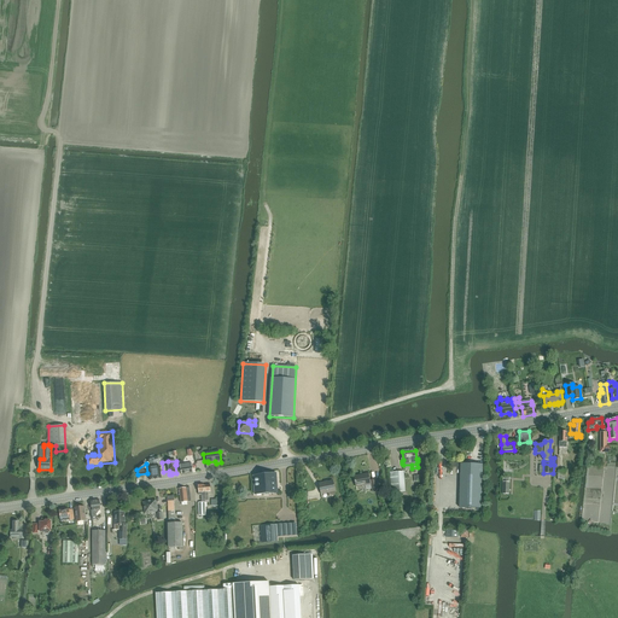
[(588,464),(583,513),(596,518),(600,519),(601,514),(604,516),(616,517),(606,513),(601,512),(602,506),(593,505),(594,503),(594,496),(598,489),(602,489),(604,478),(608,478),(605,477),(606,465),(588,464)]
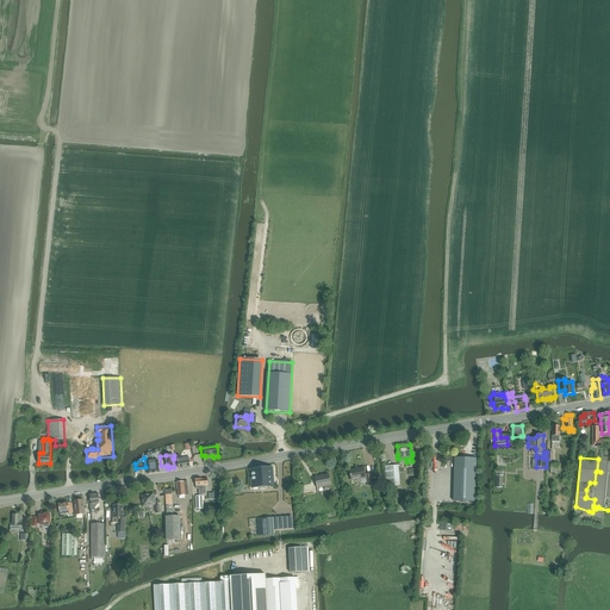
[(180,468),(191,466),(190,459),(179,460),(180,468)]
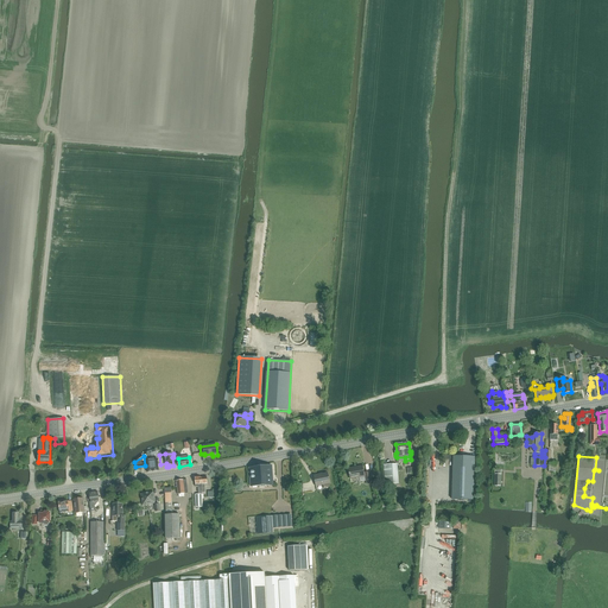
[(453,457),(451,500),(473,500),(474,457),(453,457)]
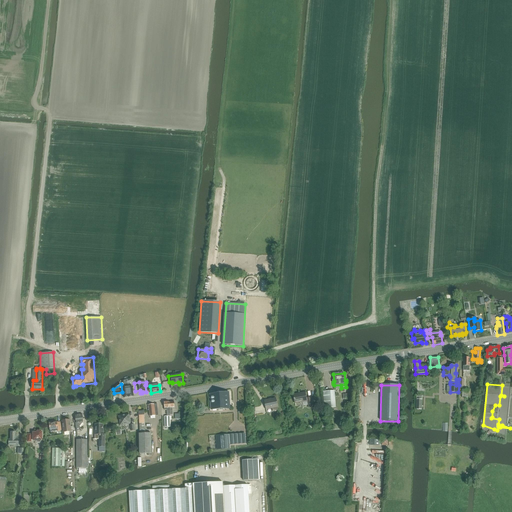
[(124,397),(134,396),(132,387),(123,388),(124,397)]
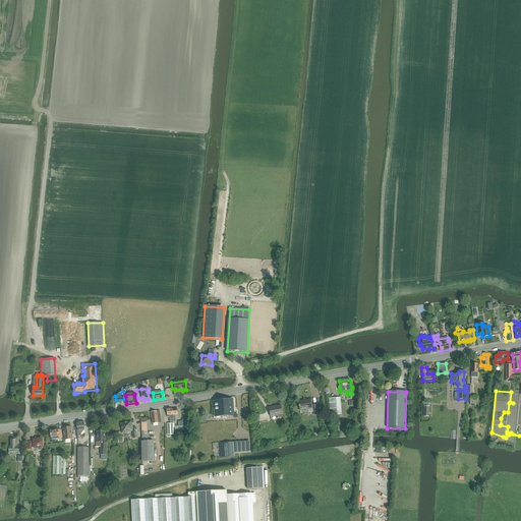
[(331,415),(340,414),(339,398),(329,399),(331,415)]
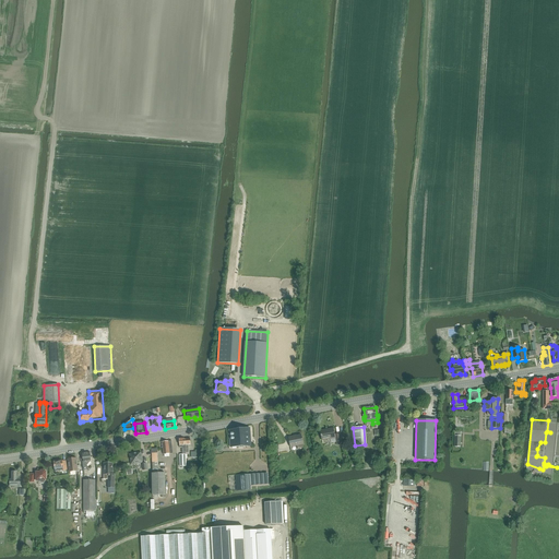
[(250,428),(229,431),(230,448),(250,447),(251,447),(250,428)]
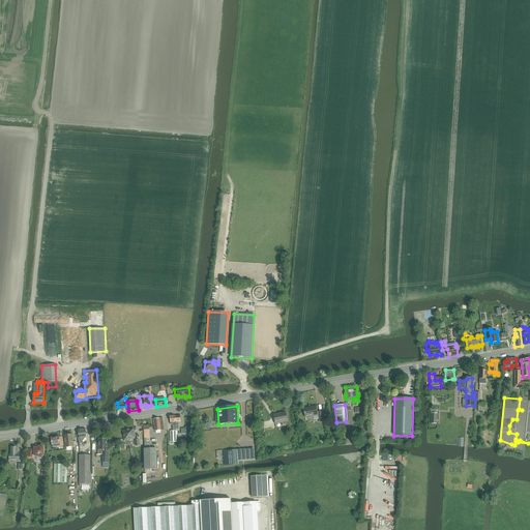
[(320,421),(323,420),(322,412),(317,412),(316,407),(304,409),(305,417),(319,415),(320,421)]
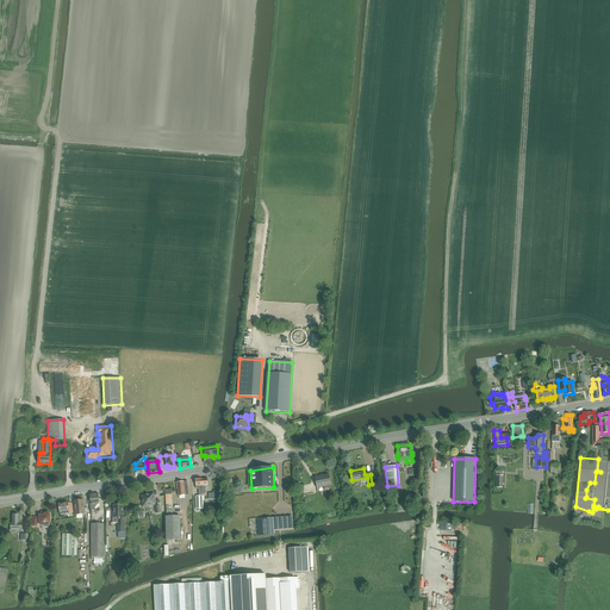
[(325,490),(331,489),(330,485),(331,485),(329,475),(316,478),(317,489),(325,486),(325,490)]
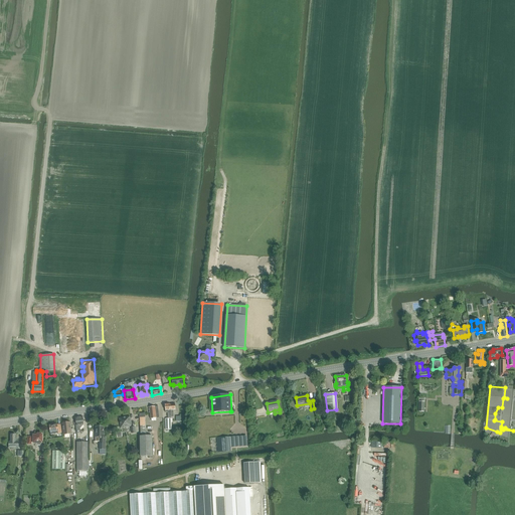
[(160,417),(158,406),(150,407),(151,418),(160,417)]
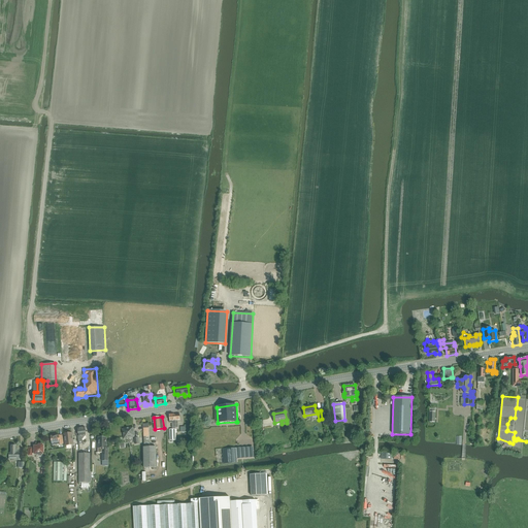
[(124,438),(135,437),(133,427),(123,428),(124,438)]
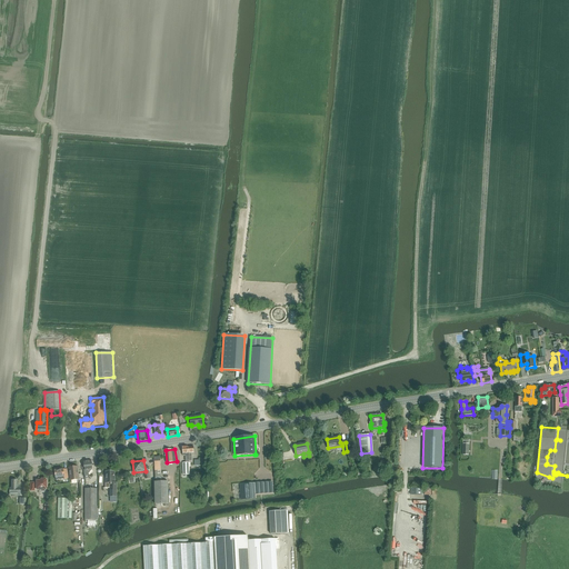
[(78,467),(69,468),(71,480),(79,479),(78,467)]
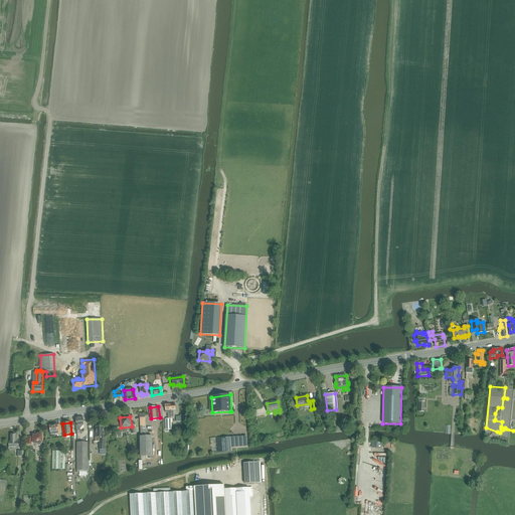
[(51,425),(50,425),(51,434),(62,433),(60,424),(54,424),(51,424),(51,425)]
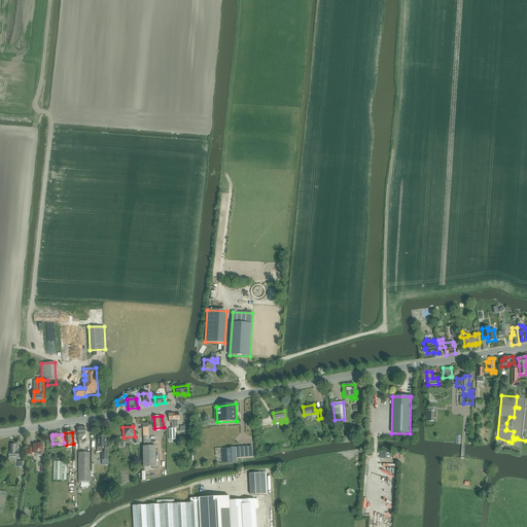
[(99,436),(99,447),(99,451),(102,451),(102,460),(108,460),(108,447),(106,447),(106,436),(99,436)]
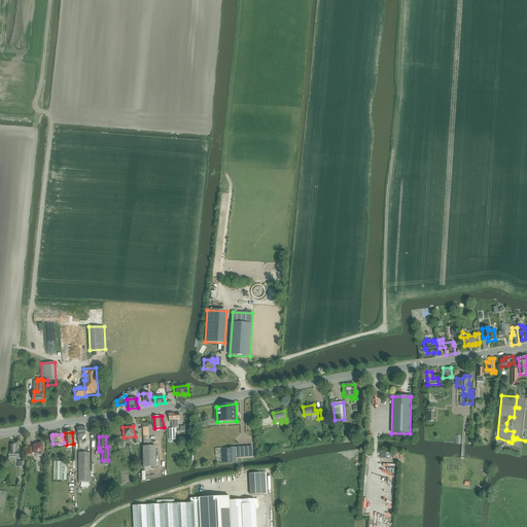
[(43,445),(43,444),(39,444),(39,445),(35,445),(35,449),(33,449),(33,447),(29,447),(29,454),(33,454),(33,453),(38,453),(38,454),(39,455),(41,455),(42,454),(42,453),(43,453),(43,445)]
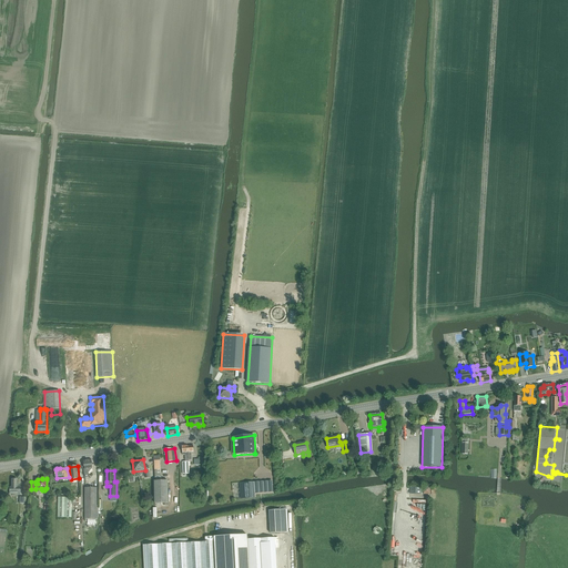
[(10,488),(10,495),(21,495),(21,488),(19,488),(19,482),(18,482),(18,479),(12,479),(12,488),(10,488)]
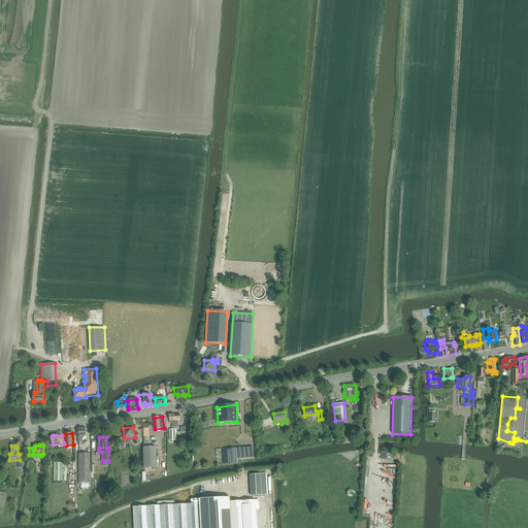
[(144,468),(157,467),(156,447),(143,448),(144,468)]
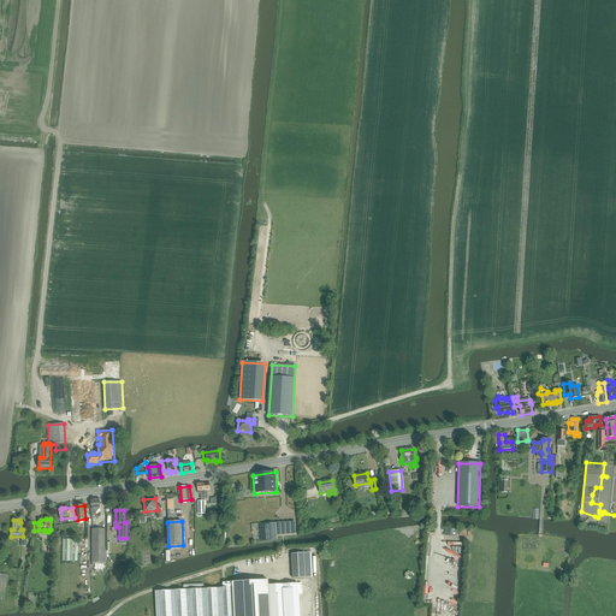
[(265,542),(277,540),(278,540),(277,522),(264,523),(265,542)]
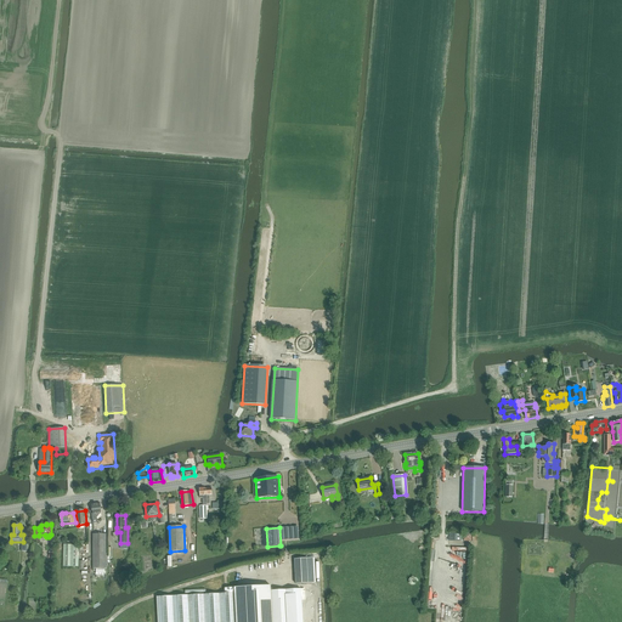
[(107,535),(94,535),(94,569),(107,569),(107,535)]
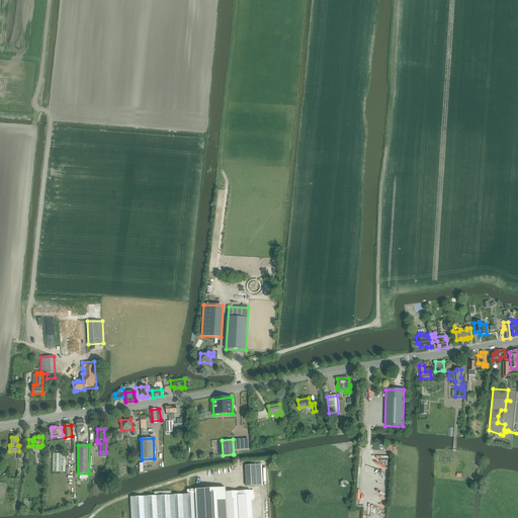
[(54,453),(53,471),(66,471),(66,453),(54,453)]
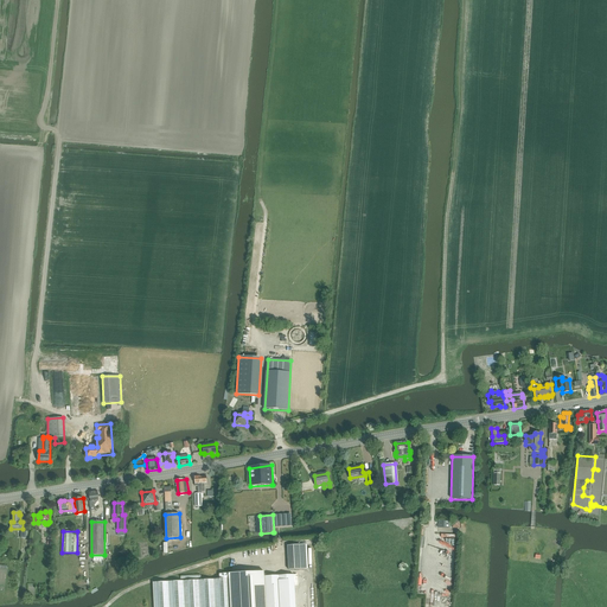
[(301,569),(299,545),(288,547),(289,570),(301,569)]
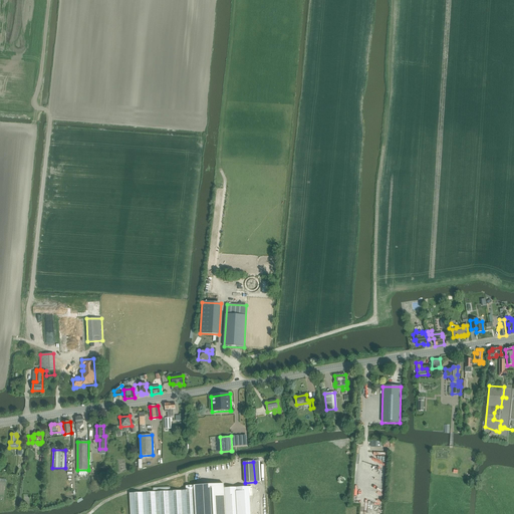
[(195,513),(225,513),(225,512),(224,488),(224,484),(212,485),(211,484),(210,484),(210,485),(208,485),(208,484),(206,484),(206,485),(194,486),(195,513)]
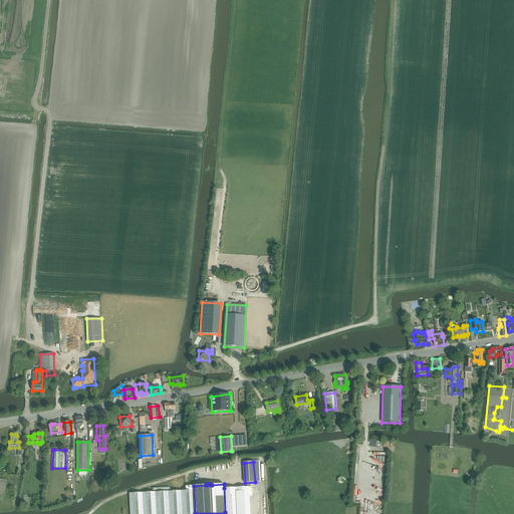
[(130,493),(131,513),(195,513),(194,486),(186,486),(186,490),(130,493)]
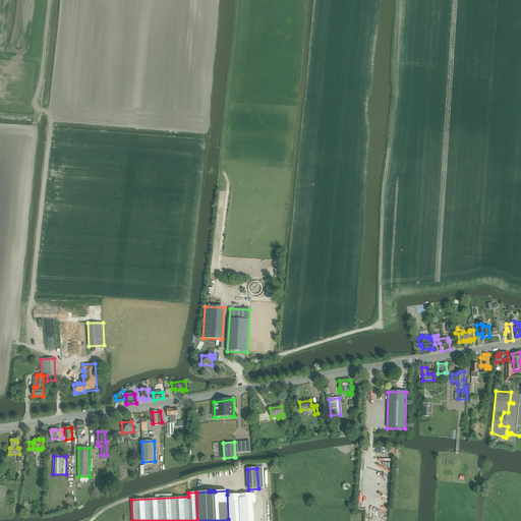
[(228,519),(253,518),(253,510),(252,494),(227,495),(228,519)]
